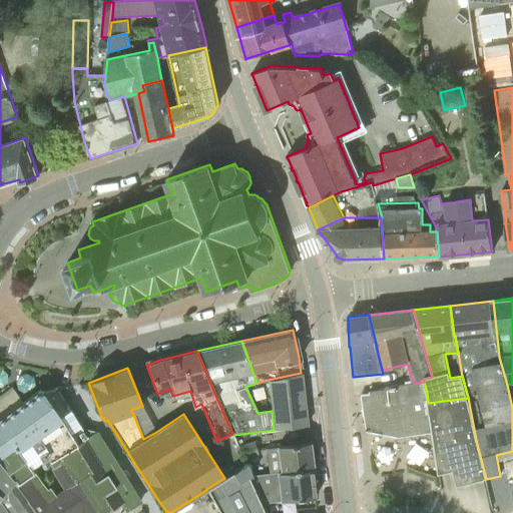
[(268,380),(272,411),(274,430),(307,426),(301,373),(268,380)]
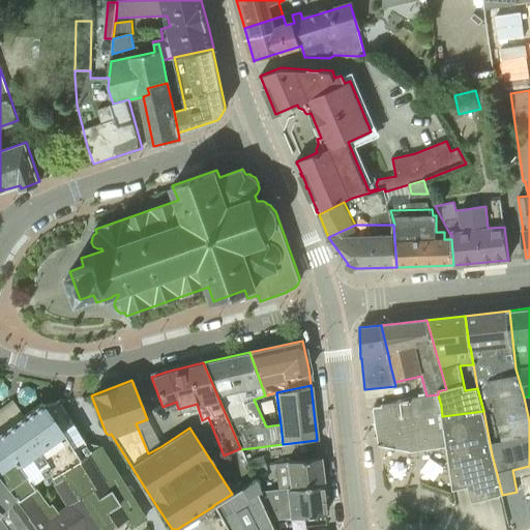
[(446,447),(442,416),(441,406),(438,394),(427,395),(399,400),(399,403),(385,405),(384,406),(383,406),(383,407),(373,408),(379,446),(411,452),(446,447)]
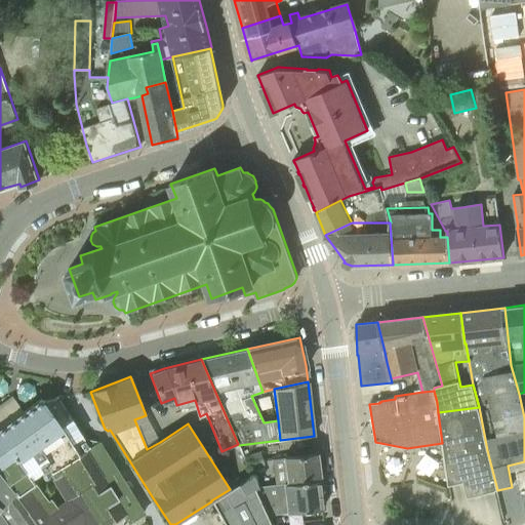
[(108,524),(123,516),(128,523),(145,514),(99,441),(89,447),(57,397),(42,401),(41,399),(0,428),(0,475),(36,524),(108,524)]
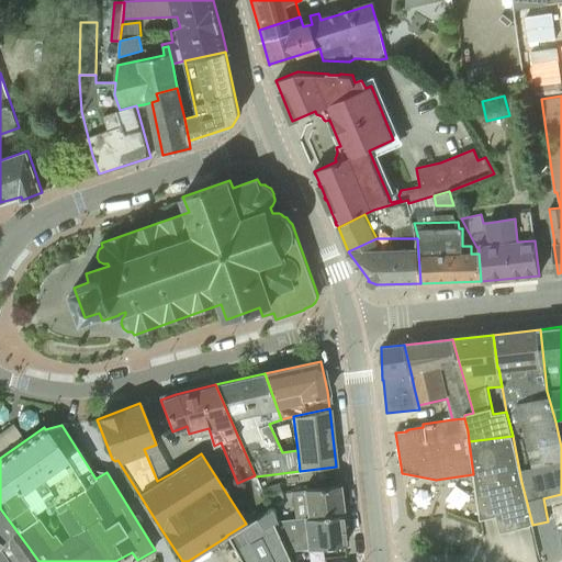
[(499,532),(532,525),(521,482),(513,436),(469,441),(473,474),(480,520),(496,516),(499,532)]
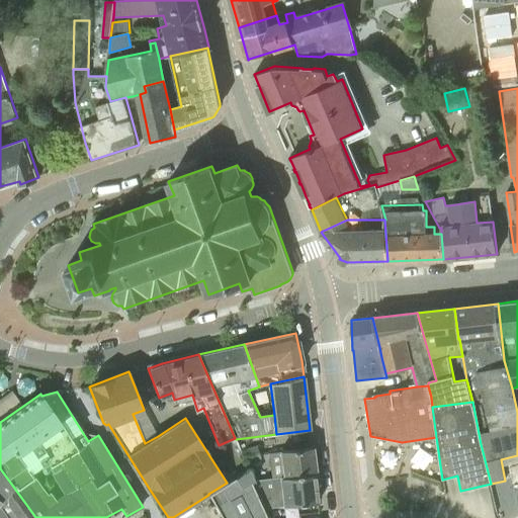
[(247,462),(261,458),(257,446),(242,451),(247,462)]
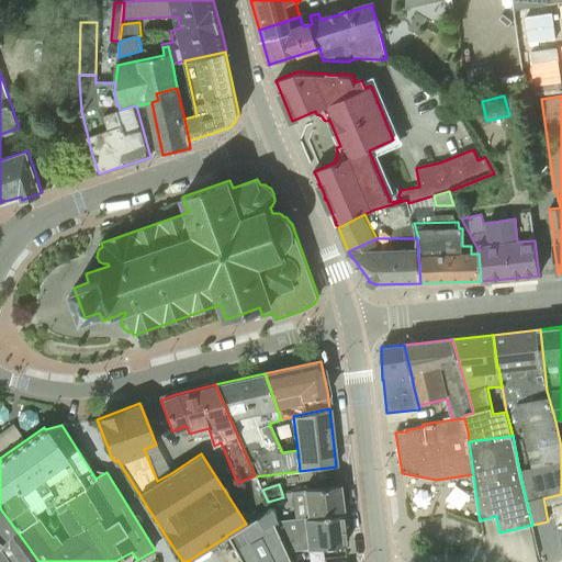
[(294,519),(343,513),(339,485),(303,490),(291,492),(294,519)]
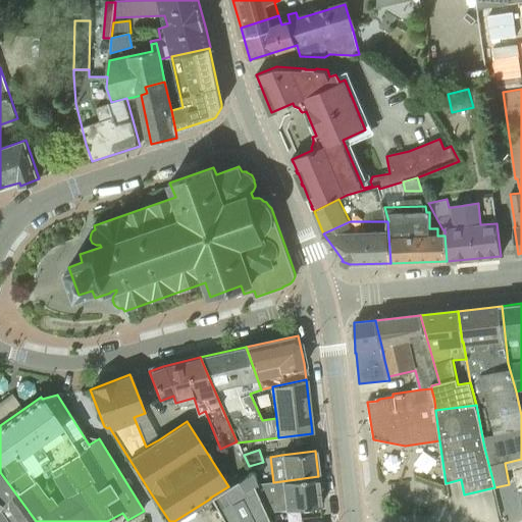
[(36,521),(0,472),(0,510),(8,521),(36,521)]
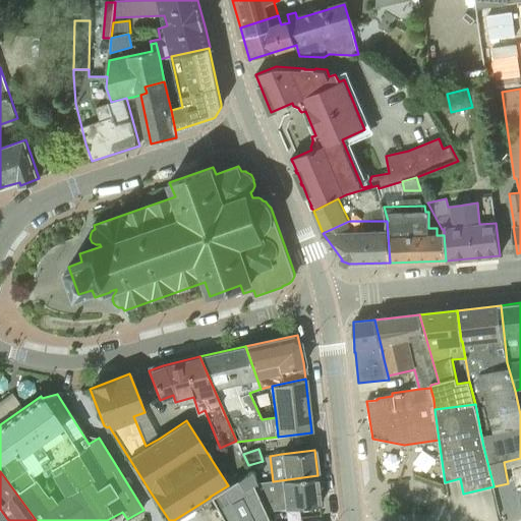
[(269,520),(264,511),(251,483),(255,483),(250,471),(228,485),(210,497),(210,498),(222,520),(269,520)]
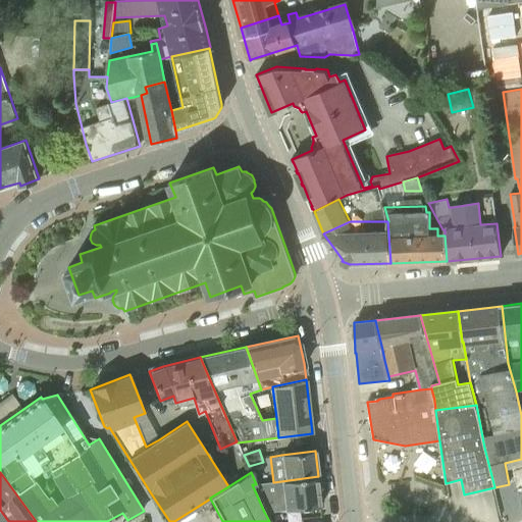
[(285,509),(321,505),(318,476),(273,482),(256,484),(252,484),(264,512),(271,511),(269,497),(278,494),(278,492),(283,491),(285,509)]
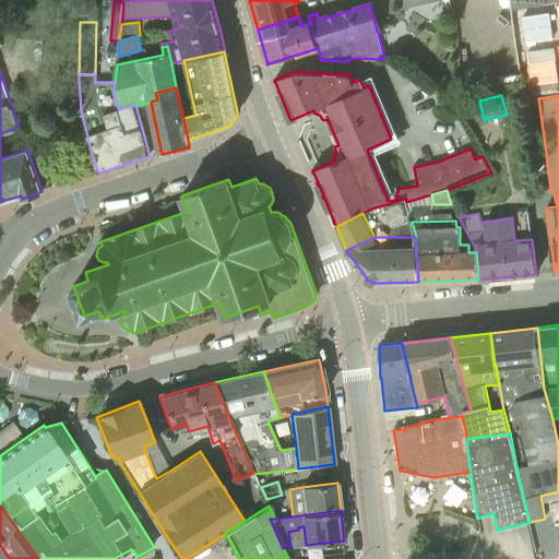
[(9,558),(0,546),(0,558),(9,558)]
